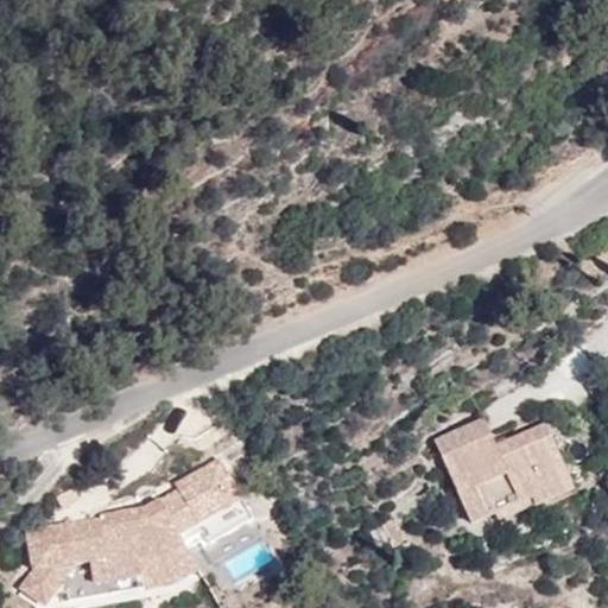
[(443,457),(493,435),(485,417),(436,439),(443,457)]
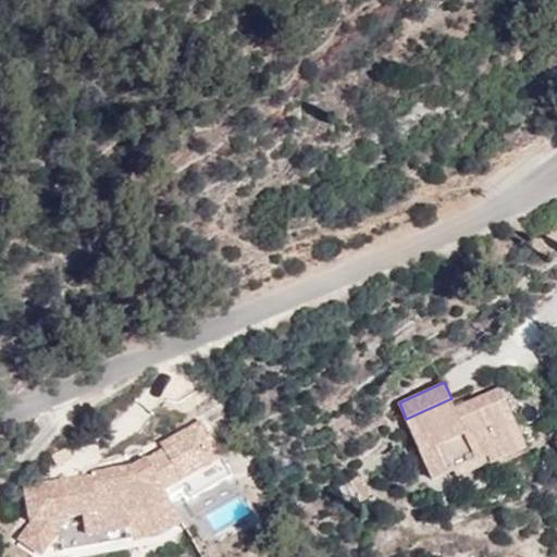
[(484,445),(491,459),(524,445),(500,388),(456,408),(452,398),(406,419),(429,471),(449,461),(484,445)]
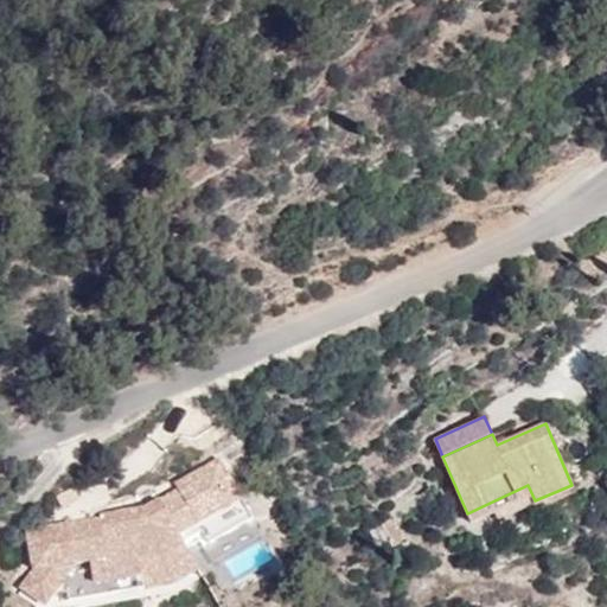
[(497,518),(535,500),(528,485),(490,503),(497,518)]
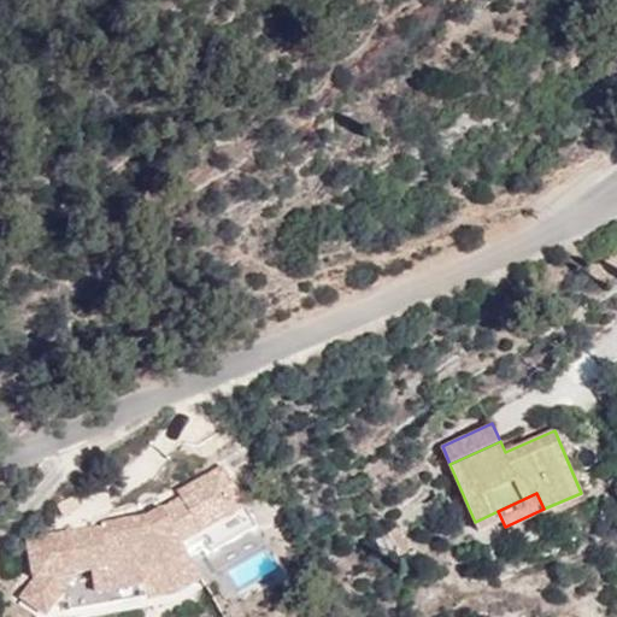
[(175,586),(201,571),(164,505),(150,515),(103,522),(103,526),(29,538),(36,577),(27,589),(52,607),(68,583),(71,609),(118,600),(116,588),(146,582),(147,589),(175,586)]
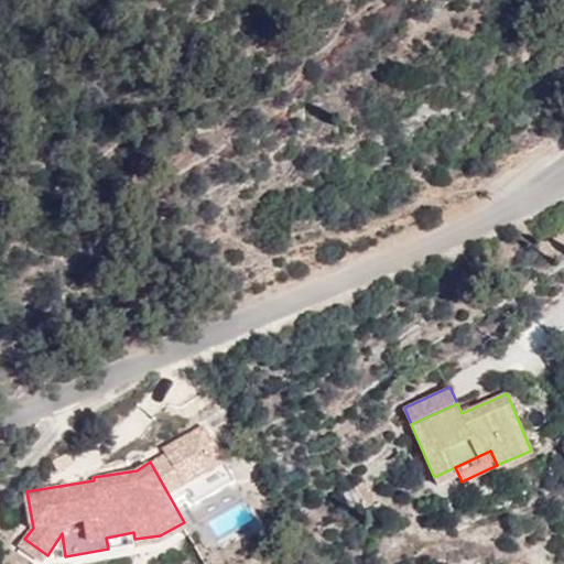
[(186,527),(184,522),(160,535),(134,539),(133,532),(106,538),(108,549),(161,541),(186,527)]
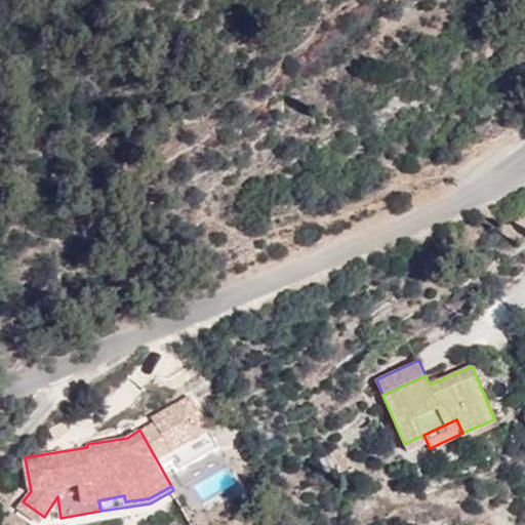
[(19,507),(40,521),(44,517),(23,501),(19,507)]
